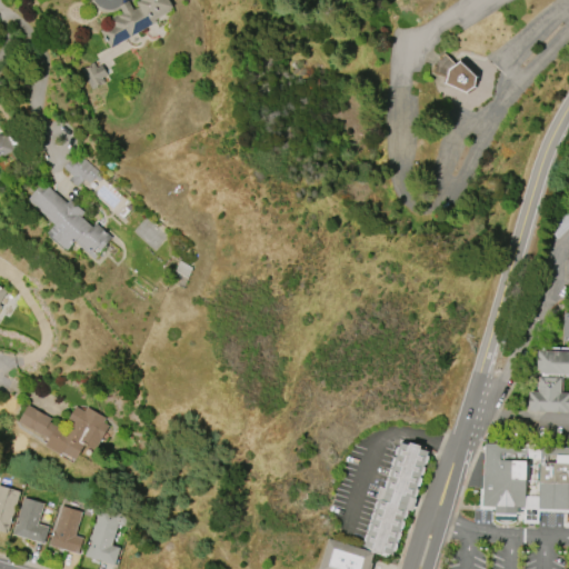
[(109,48),(100,31),(110,26),(108,21),(123,12),(119,6),(128,1),(133,10),(139,7),(137,2),(141,0),(168,0),(172,8),(170,9),(171,11),(156,20),(157,22),(109,48)]
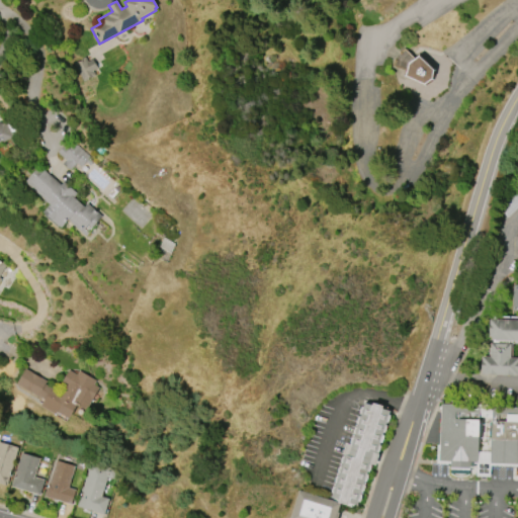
[(420,56),(434,70),(433,79),(425,84),(407,76),(410,64),(420,56)]
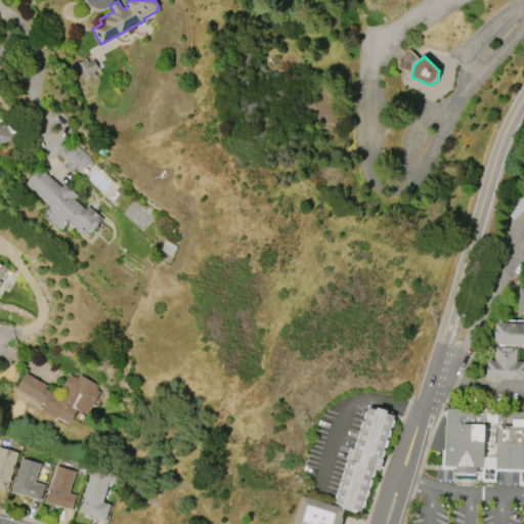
[(85,83),(75,64),(86,57),(89,61),(93,59),(98,69),(93,71),(96,77),(85,83)]
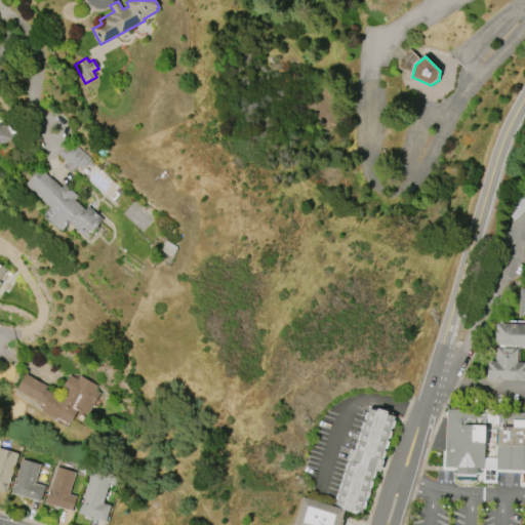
[(0,146),(0,125),(4,123),(12,138),(0,146)]
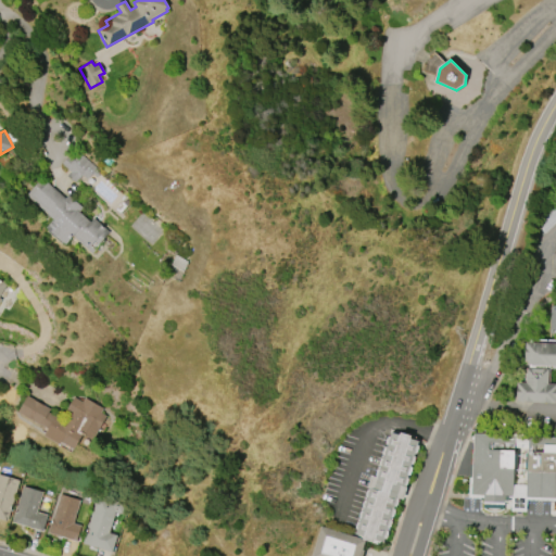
[(79,153),(97,168),(96,169),(100,173),(96,178),(91,174),(87,179),(81,175),(75,182),(66,176),(71,172),(61,164),(68,155),(74,160),(79,153)]
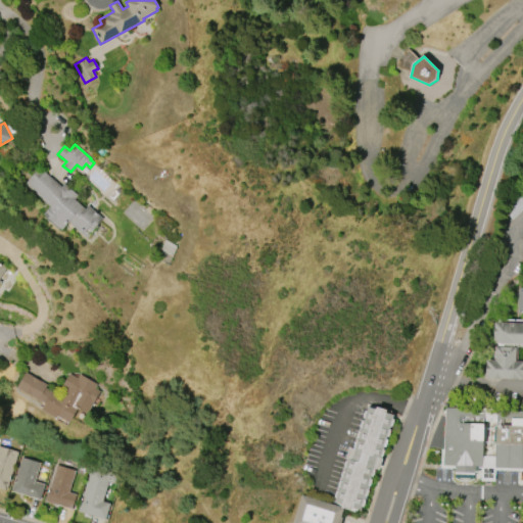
[(522,152),(514,162),(522,170),(522,152)]
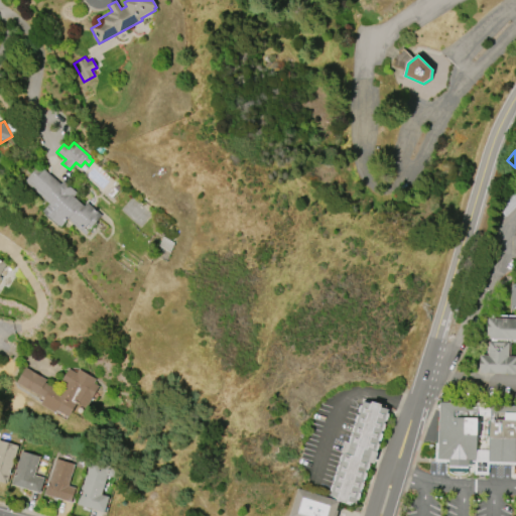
[(41,168),(60,184),(63,180),(77,192),(73,197),(84,206),(87,202),(102,215),(96,222),(97,223),(86,236),(68,220),(60,227),(43,211),(49,204),(24,181),(35,169),(38,171),(41,168)]
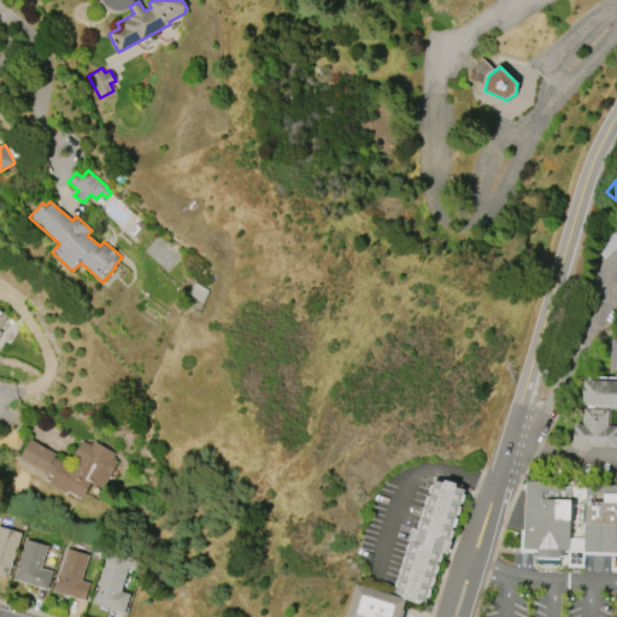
[(616,405),(587,404),(587,401),(585,401),(585,380),(616,381),(616,405)]
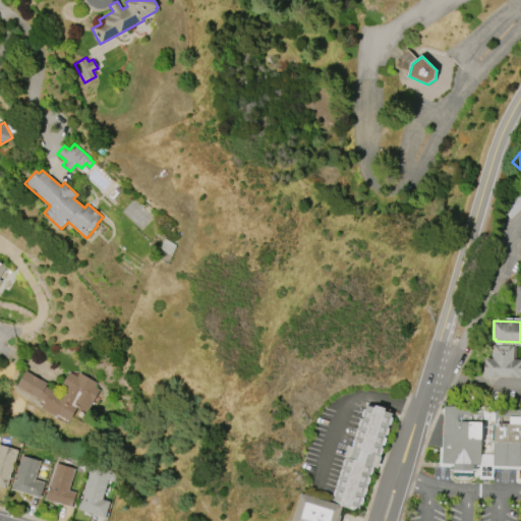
[(496,345),(516,346),(515,359),(520,359),(520,377),(485,377),(486,358),(495,358),(496,345)]
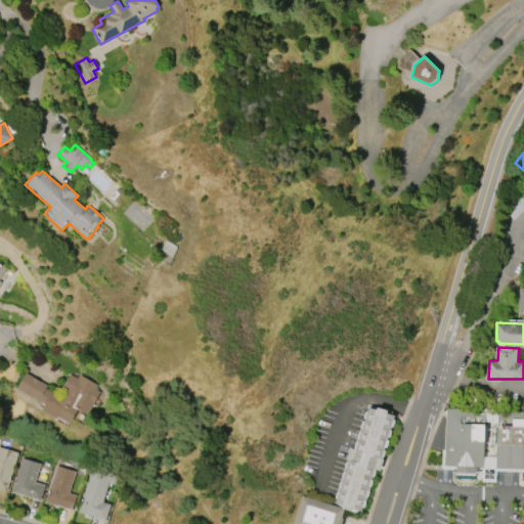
[(99,392),(86,415),(78,409),(70,424),(58,417),(56,420),(42,410),(45,404),(42,402),(40,405),(15,391),(27,373),(48,386),(46,389),(60,397),(67,387),(63,385),(69,375),(77,379),(79,376),(96,385),(94,389),(99,392)]
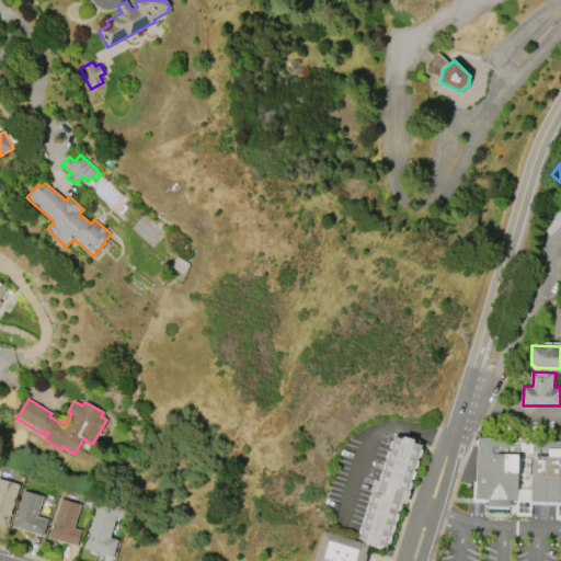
[(424,445),(410,491),(413,492),(409,504),(403,502),(389,547),(382,545),(381,548),(370,545),(371,541),(362,539),(363,535),(359,531),(361,528),(365,527),(366,524),(364,521),(365,517),(368,516),(369,513),(367,510),(368,506),(371,504),(373,502),(370,499),(371,495),(375,494),(376,492),(373,491),(377,480),(381,481),(380,479),(381,474),(386,473),(387,470),(384,468),(385,464),(389,462),(390,459),(387,457),(388,453),(392,451),(393,449),(390,446),(391,442),(396,441),(397,436),(405,439),(407,436),(419,439),(418,443),(424,445)]
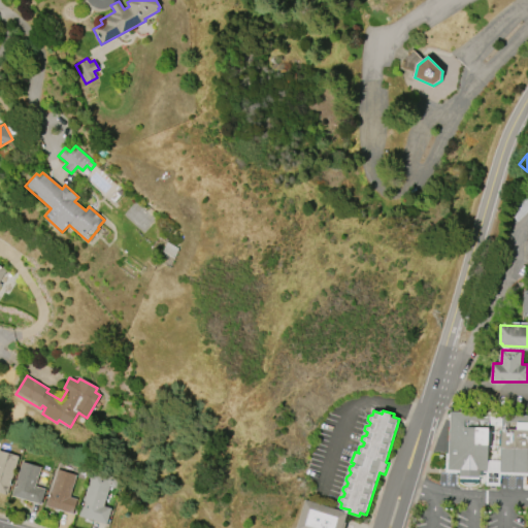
[(451,413),(488,414),(488,428),(490,428),(488,471),(483,471),(483,476),(480,476),(480,477),(459,476),(459,470),(448,470),(451,413)]
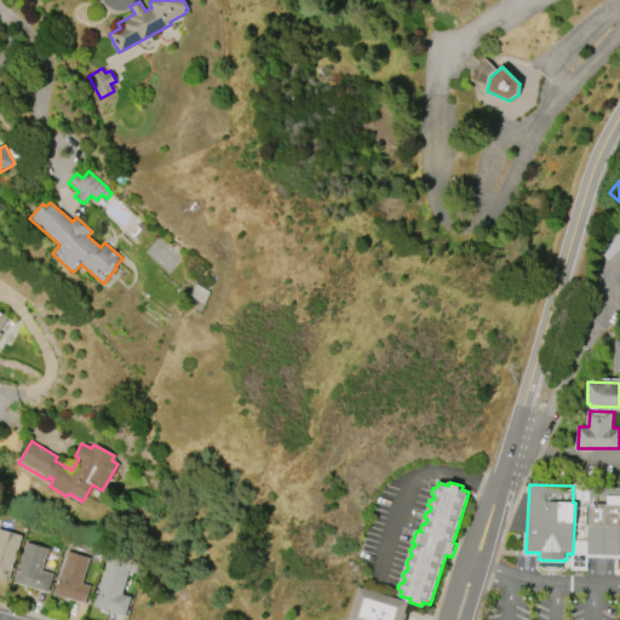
[(590,486),(619,487),(619,555),(586,554),(590,486)]
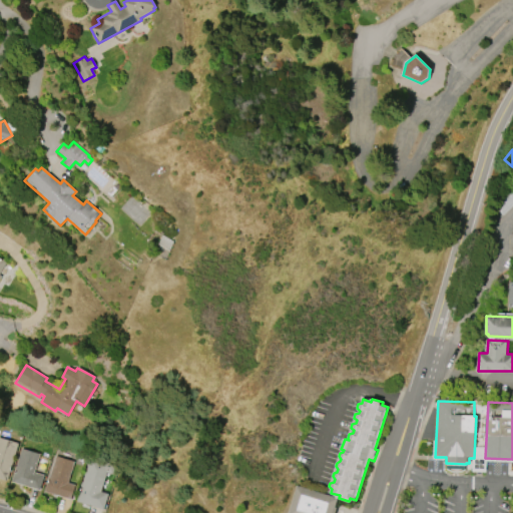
[(7,481),(0,478),(0,437),(18,443),(7,481)]
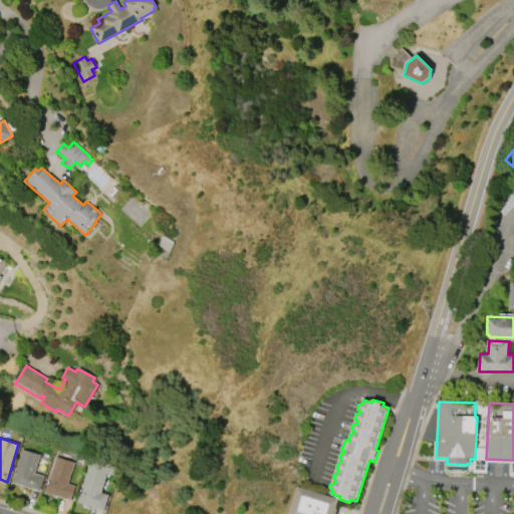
[(39,491),(10,483),(20,449),(38,455),(33,473),(43,476),(39,491)]
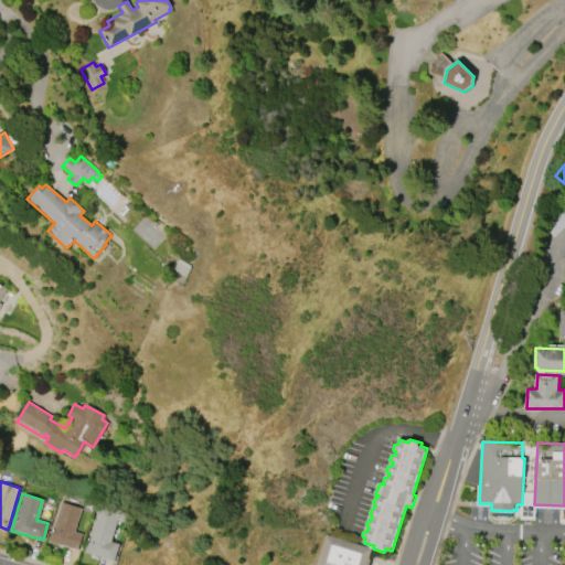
[(76,550),(49,542),(60,502),(80,508),(73,532),(81,534),(76,550)]
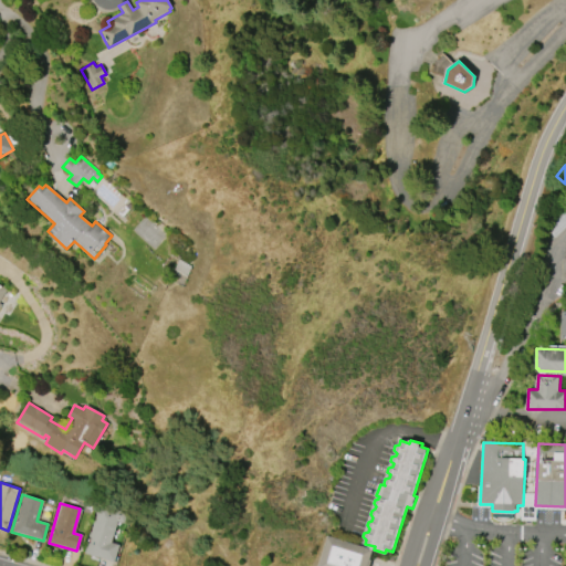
[(113,562),(83,554),(96,505),(126,513),(124,524),(115,522),(109,543),(118,545),(113,562)]
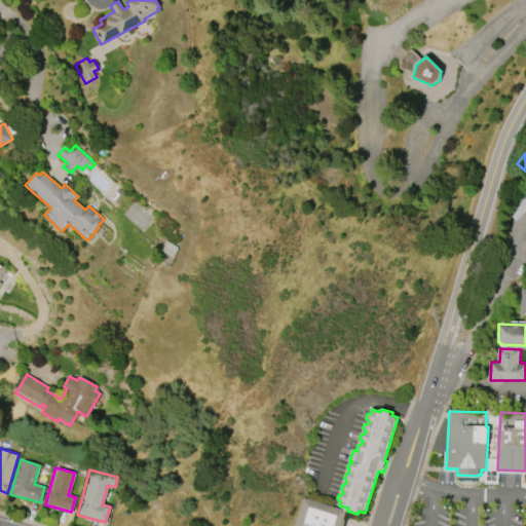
[(294,525),(303,497),(347,511),(342,525),(294,525)]
